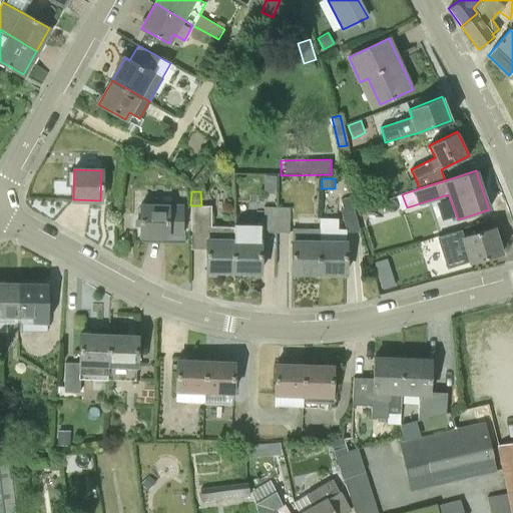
[(360,230),(351,196),(341,198),(343,208),(341,209),(346,229),(347,233),(360,230)]
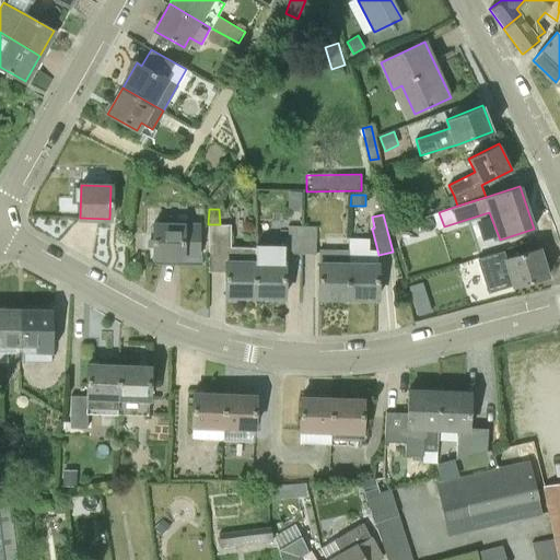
[(198,256),(198,223),(184,222),(184,224),(153,223),(152,257),(183,258),(183,256),(198,256)]
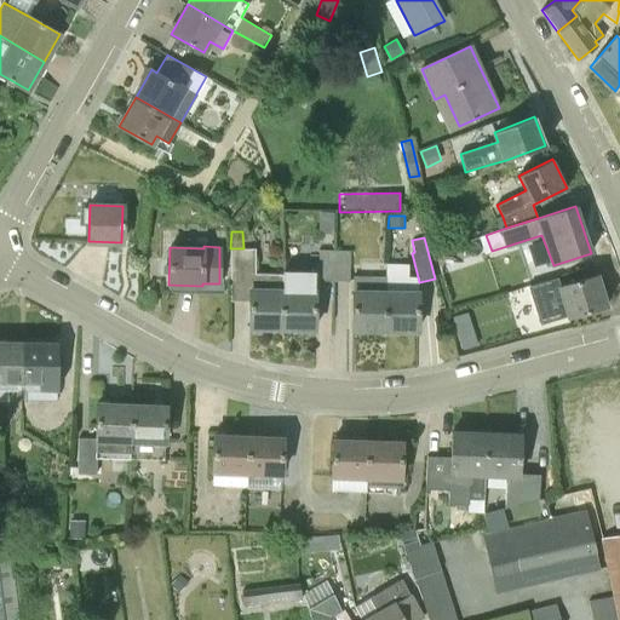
[(256,248),(244,248),(230,248),(230,279),(245,280),(245,292),(250,292),(250,328),(282,328),(282,291),(282,274),(256,274),(256,248)]
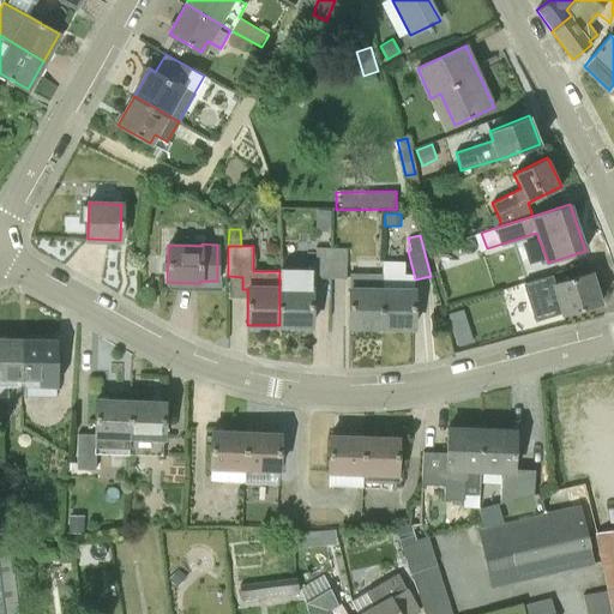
[(331,278),(331,248),(315,248),(315,260),(315,278),(331,278)]
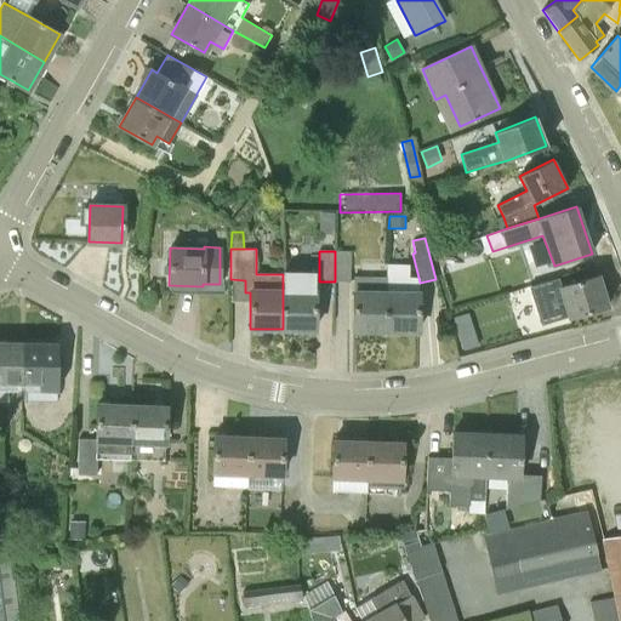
[(349,281),(351,251),(335,251),(335,281),(349,281)]
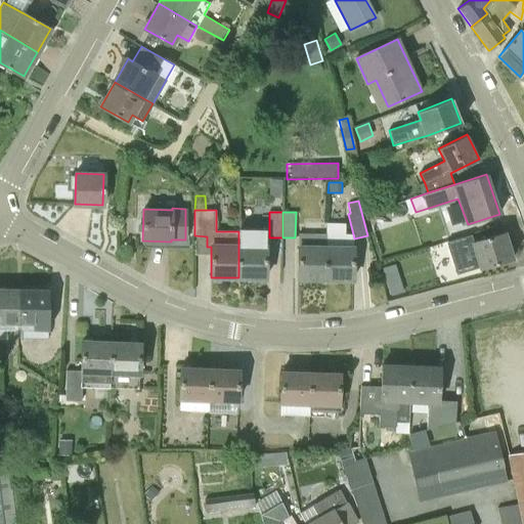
[(238,231),(239,246),(238,246),(238,277),(265,277),(266,247),(266,237),(269,237),(269,222),(262,222),(261,229),(239,229),(238,231)]
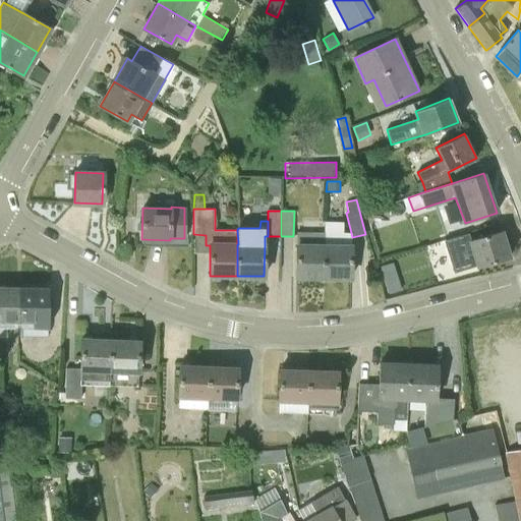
[(351,246),(351,238),(351,233),(343,233),(343,223),(325,222),(324,232),(324,277),(351,278),(351,246)]
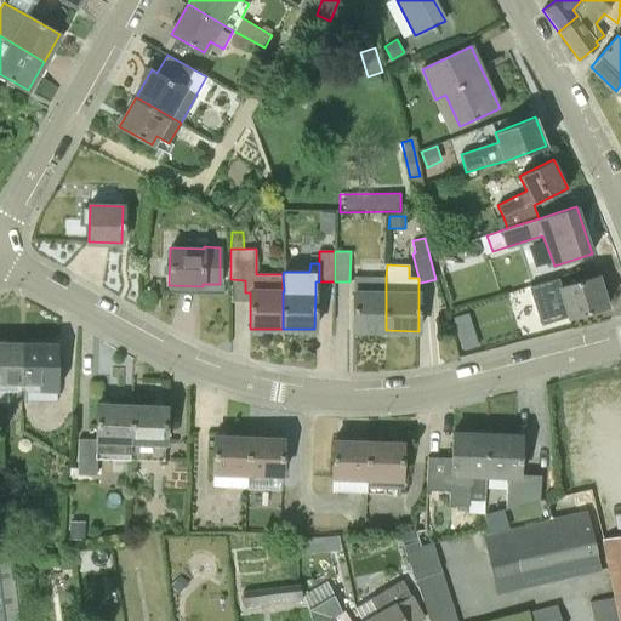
[(559,288),(569,318),(608,306),(598,275),(559,288)]
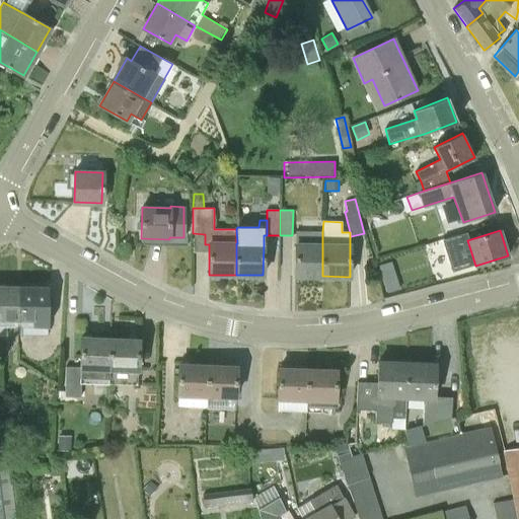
[(295,276),(322,276),(322,231),(295,231),(296,244),(295,276)]
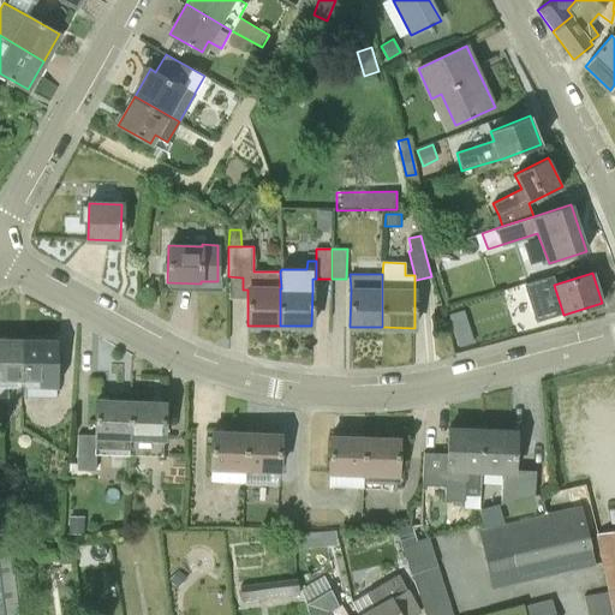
[(470,329),(454,334),(459,347),(473,342),(470,329)]
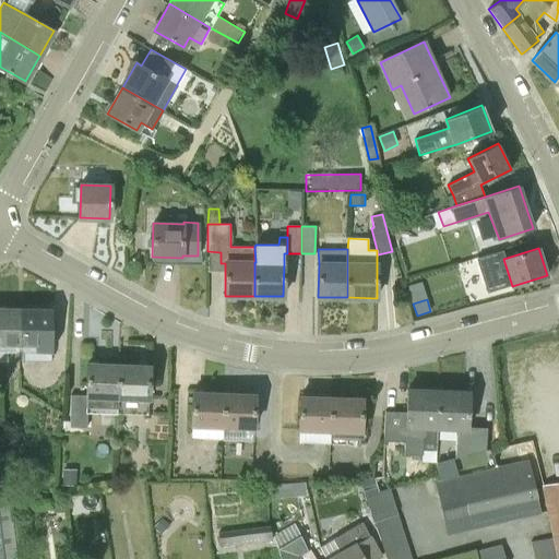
[(20,351),(20,309),(6,309),(6,307),(0,307),(0,360),(8,361),(8,351),(20,351)]
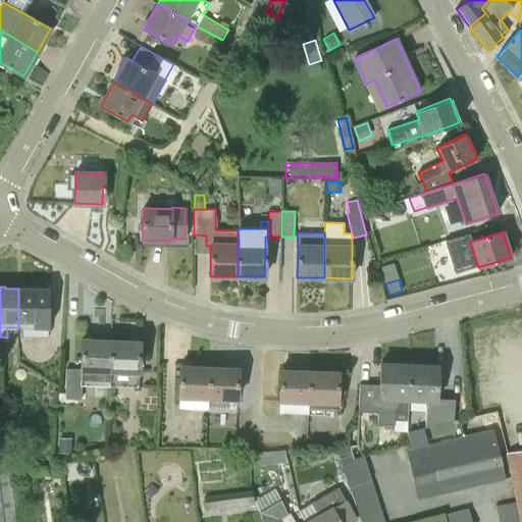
[(48,333),(48,294),(18,294),(18,327),(33,327),(33,333),(48,333)]
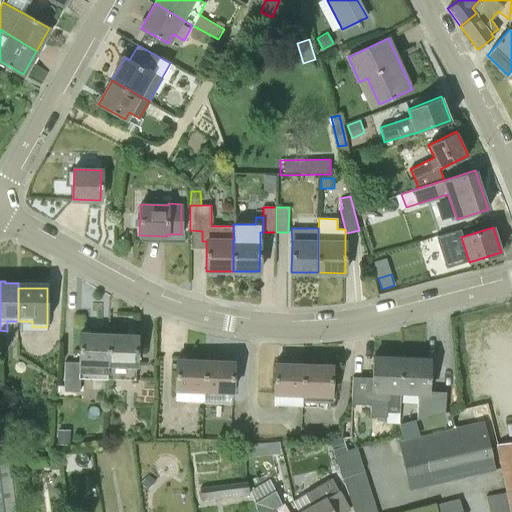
[(107,370),(108,334),(80,333),(79,362),(79,378),(80,378),(81,373),(107,374),(107,370)]
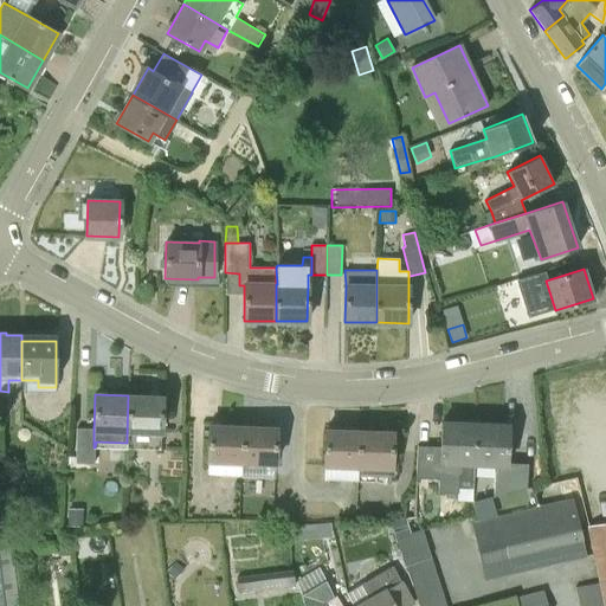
[(161,439),(162,397),(128,395),(127,438),(161,439)]
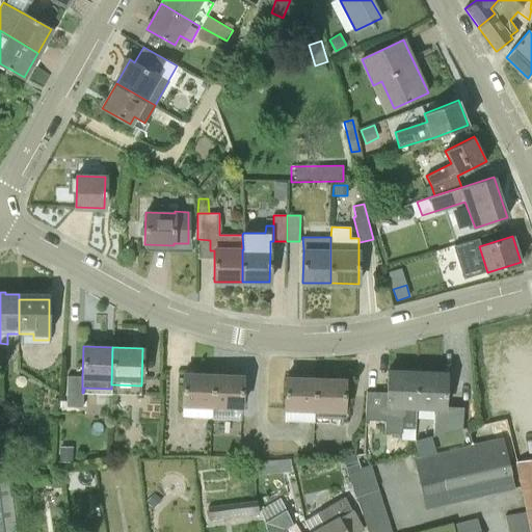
[(384,423),(386,432),(401,433),(403,407),(416,407),(418,372),(388,371),(388,397),(366,397),(366,423),(384,423)]
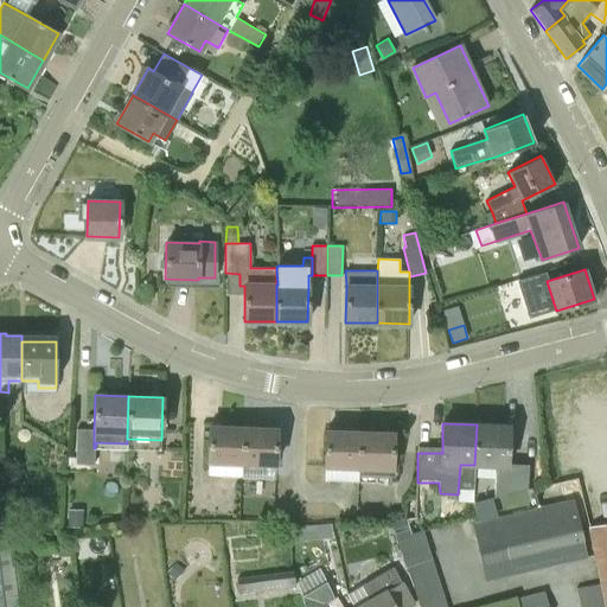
[(508,464),(510,426),(477,425),(474,465),(496,466),(494,498),(528,490),(529,465),(508,464)]
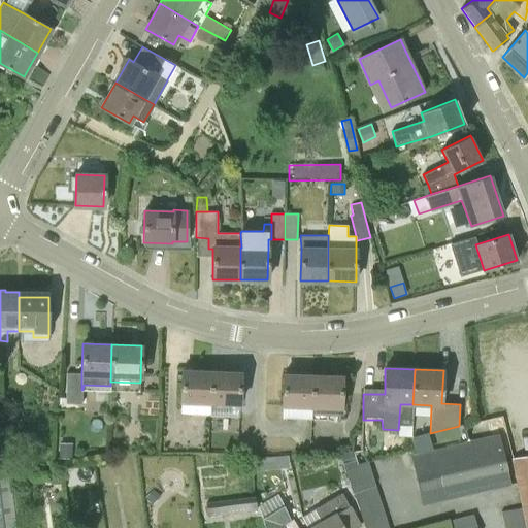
[(209,415),(211,371),(183,370),(182,402),(182,413),(186,413),(186,414),(209,415)]
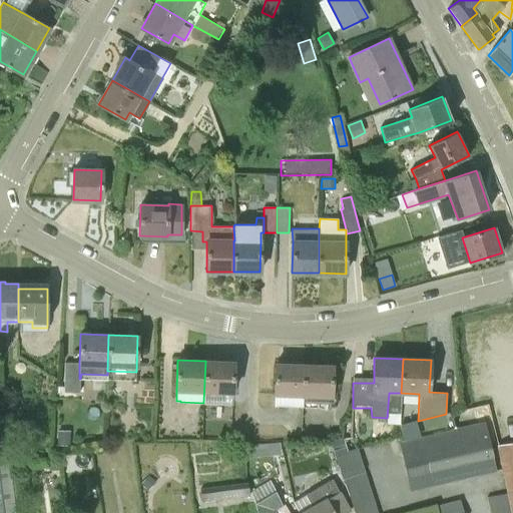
[(232,405),(233,362),(205,361),(203,403),(232,405)]
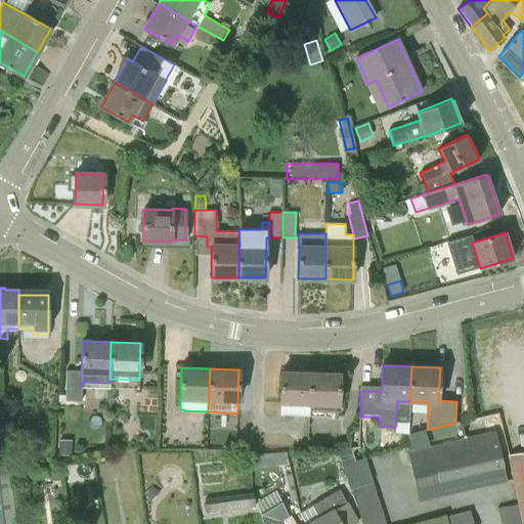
[(67,369),(67,370),(66,400),(82,400),(82,387),(81,387),(81,370),(67,369)]
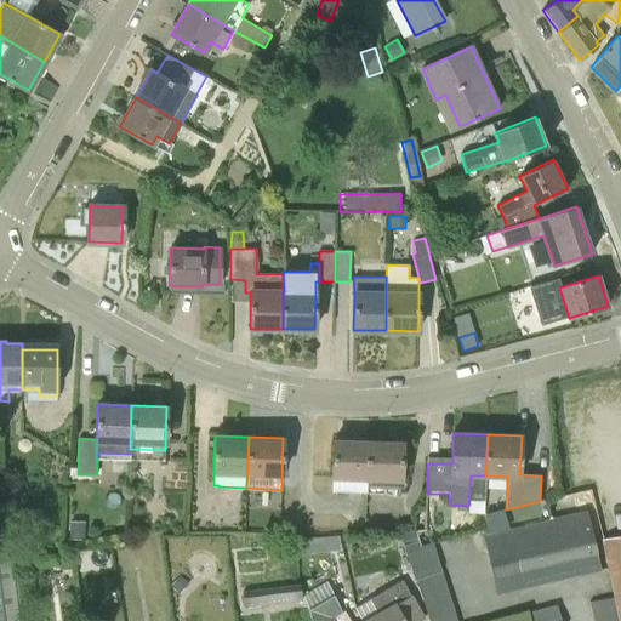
[(366,478),(368,442),(334,440),(332,477),(332,486),(366,486),(366,478)]
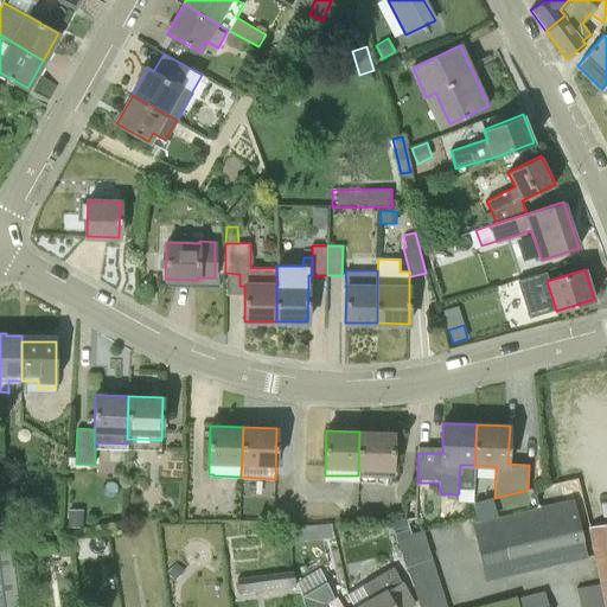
[(391,477),(393,433),(359,432),(358,467),(358,475),(391,477)]
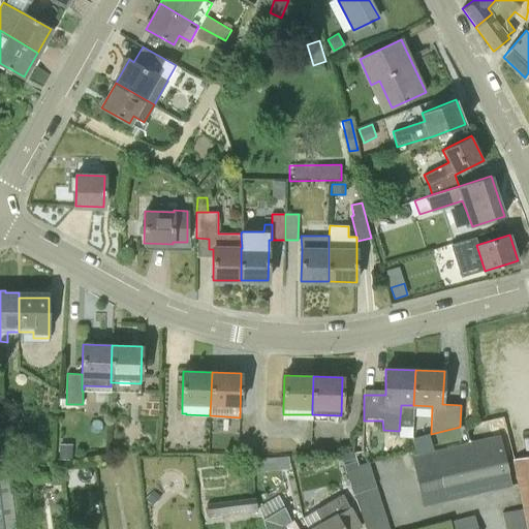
[(412,456),(418,485),(444,479),(457,476),(470,473),(483,471),(495,468),(507,466),(501,436),(412,456)]
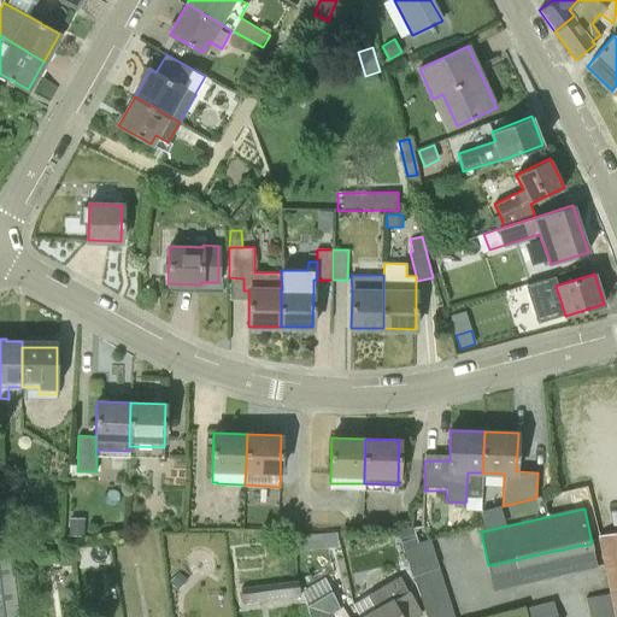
[(68,535),(83,535),(83,518),(69,518),(68,535)]
